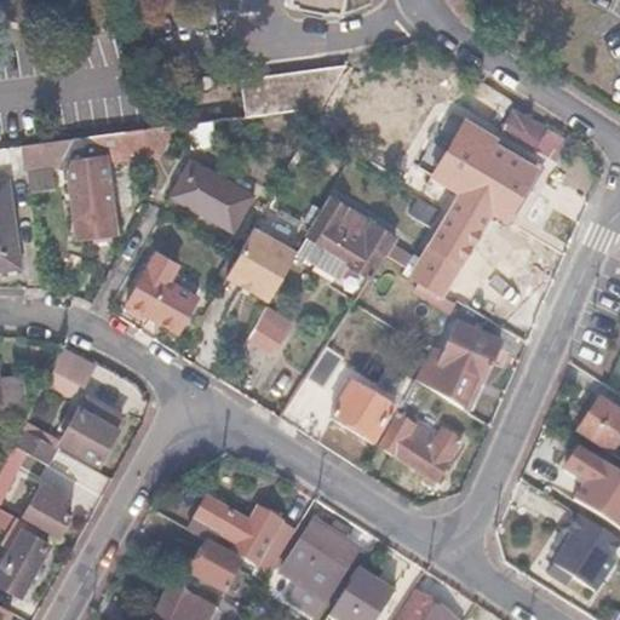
[(339,0),(283,0),(283,4),(338,15),(339,0)]
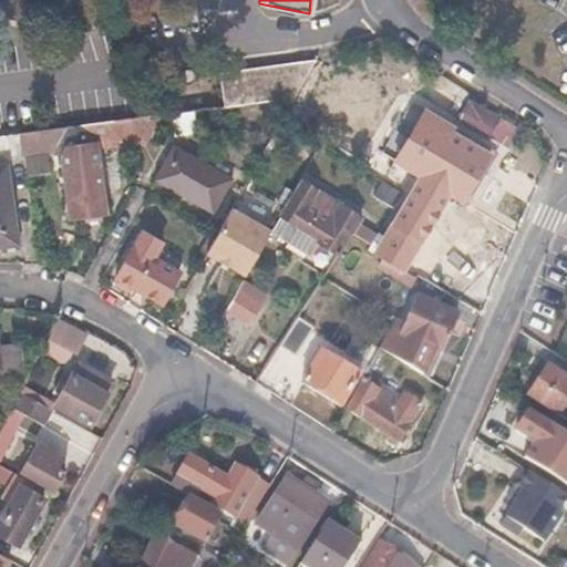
[(316,61),(219,75),(223,107),(295,96),(316,61)]
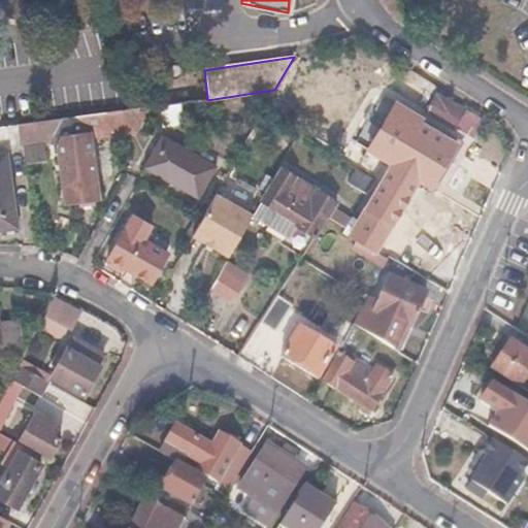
[(435,91),(425,112),(457,128),(467,106),(435,91)]
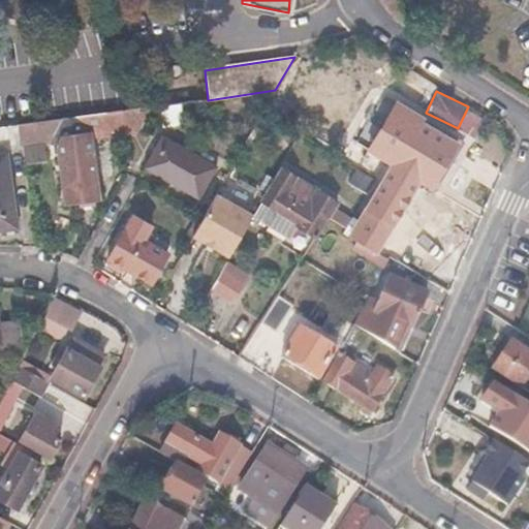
[(455,143),(394,104),(369,145),(394,160),(393,162),(416,177),(429,184),(455,143)]
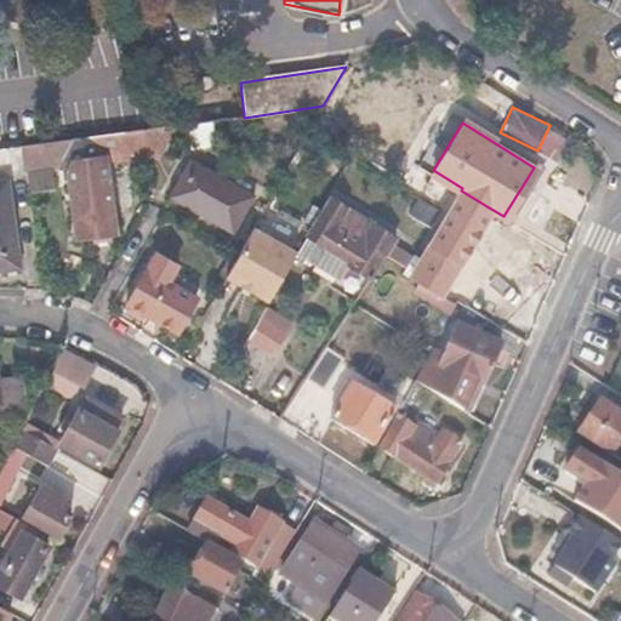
[(137,130),(73,137),(58,166),(64,165),(104,160),(141,157),(165,154),(180,125),(137,130)]
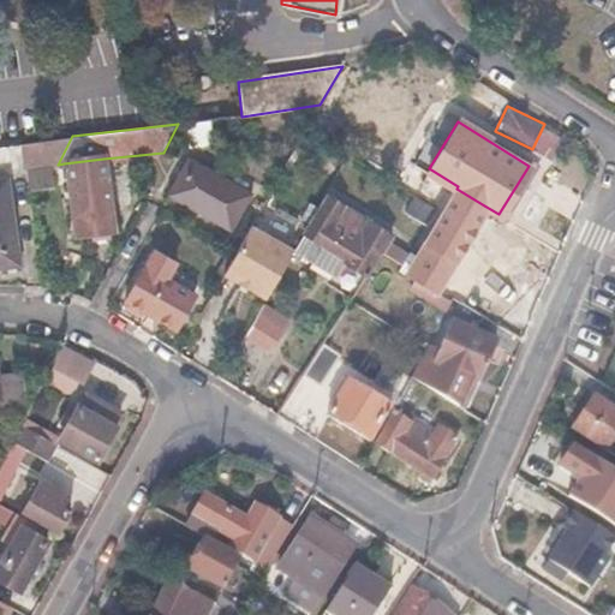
[(58,165),(72,136),(21,143),(24,169),(58,165)]
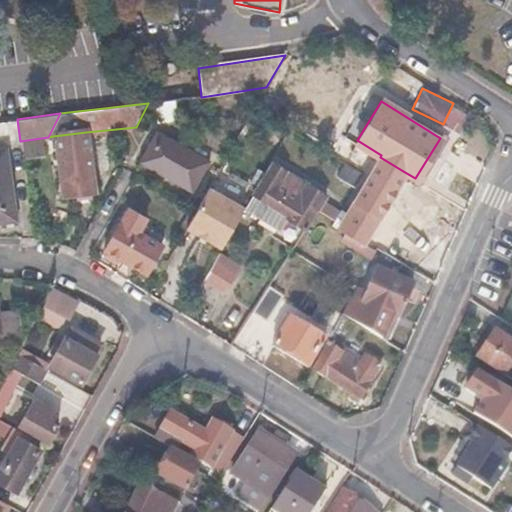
[(86,132),(53,136),(62,200),(94,196),(86,132)]
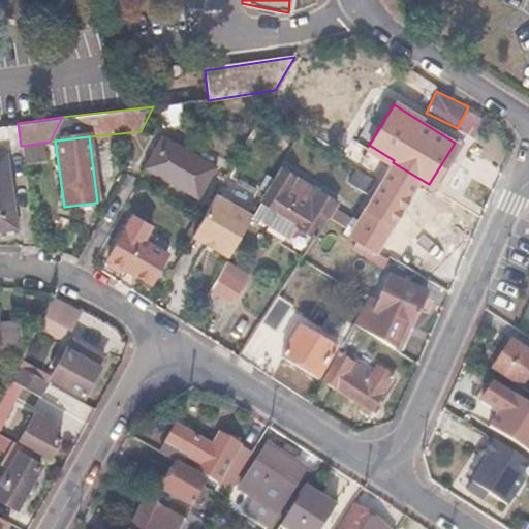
[(162,138),(146,167),(197,198),(215,168),(162,138)]
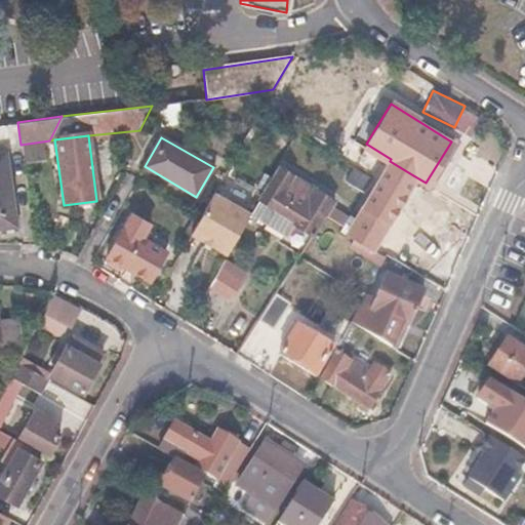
[(4,151),(0,152),(0,228),(14,227),(4,151)]
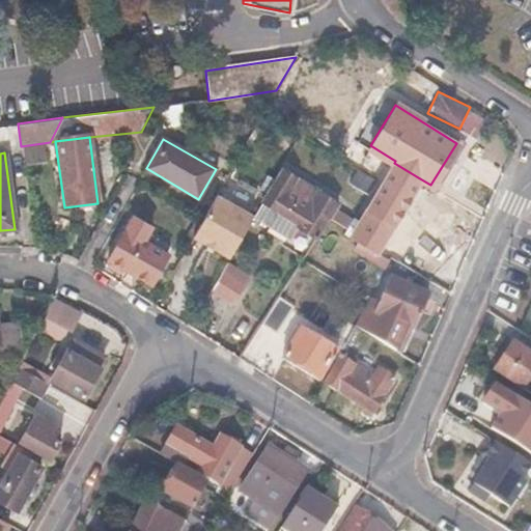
[(418,177),(394,163),(382,183),(404,198),(418,177)]
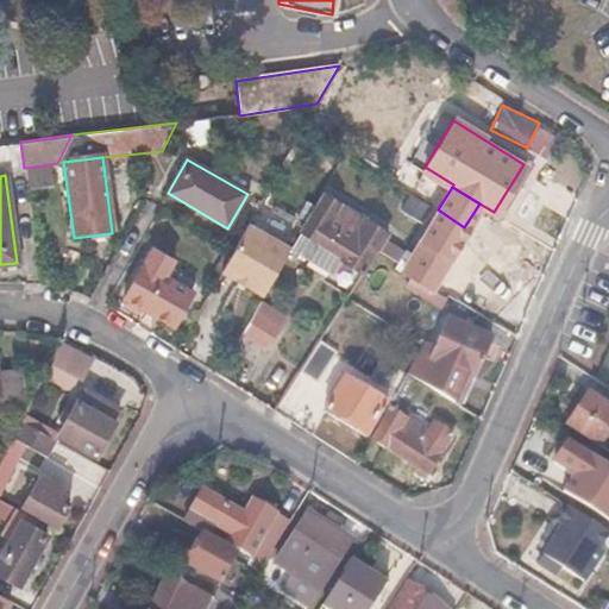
[(325,196),(314,213),(376,252),(385,236),(325,196)]
